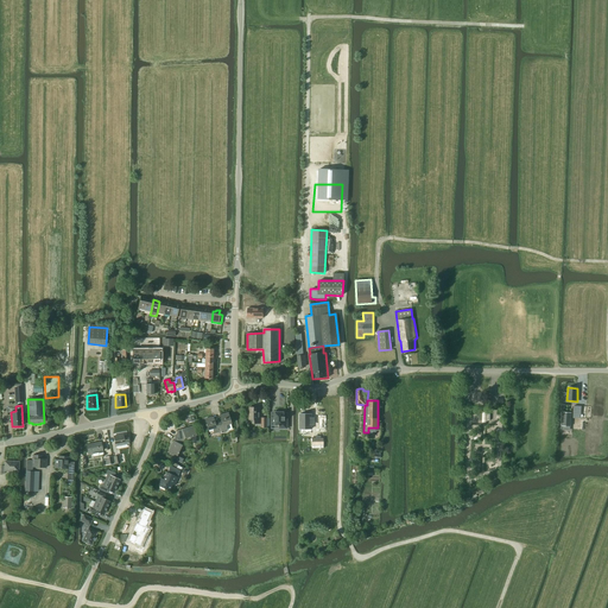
[(253,420),(252,424),(260,424),(260,412),(255,412),(255,407),(249,407),(249,419),(253,420)]
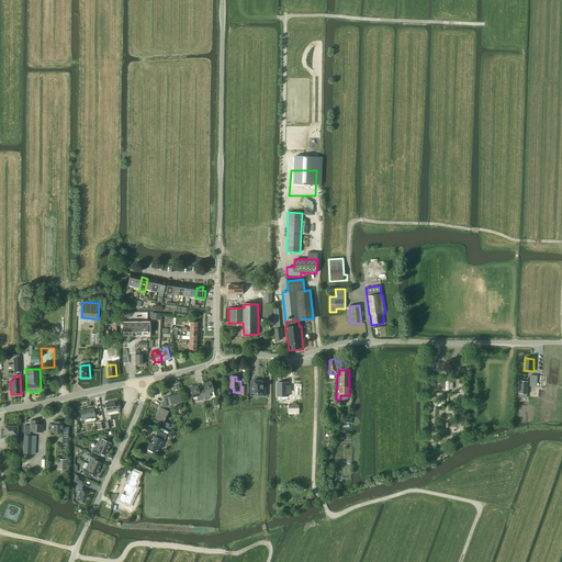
[(265,385),(262,385),(262,381),(258,381),(258,380),(255,380),(255,386),(250,386),(250,391),(255,391),(255,393),(258,393),(258,394),(258,396),(266,396),(266,384),(265,384),(265,385)]
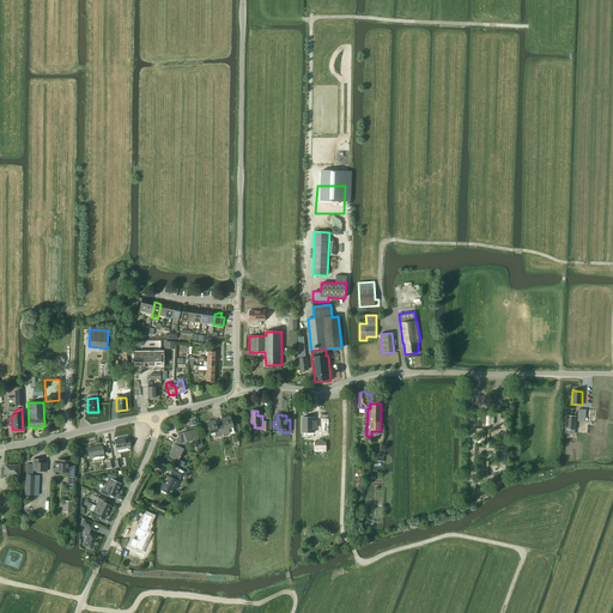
[(315,416),(303,416),(303,432),(315,432),(315,416)]
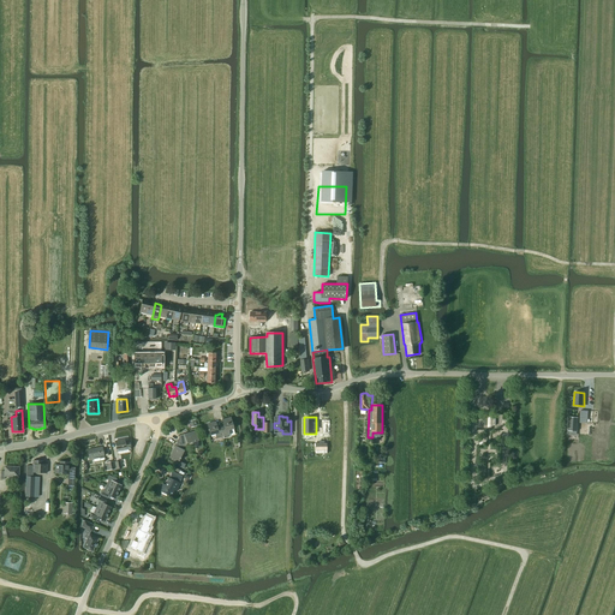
[(221,429),(224,436),(230,434),(231,435),(234,434),(233,429),(231,418),(222,421),(225,428),(221,429)]
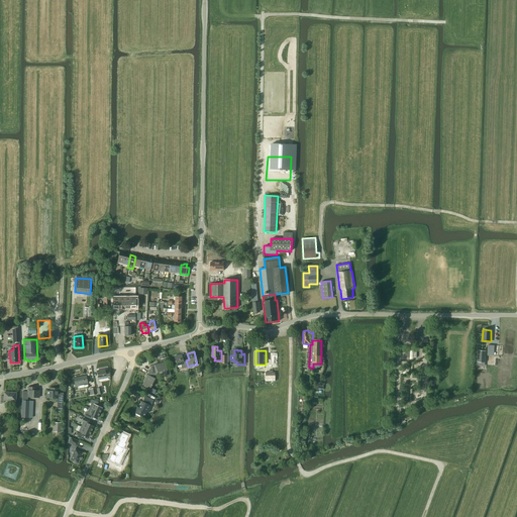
[(182,369),(188,367),(186,360),(184,362),(181,354),(174,356),(177,366),(181,365),(182,369)]
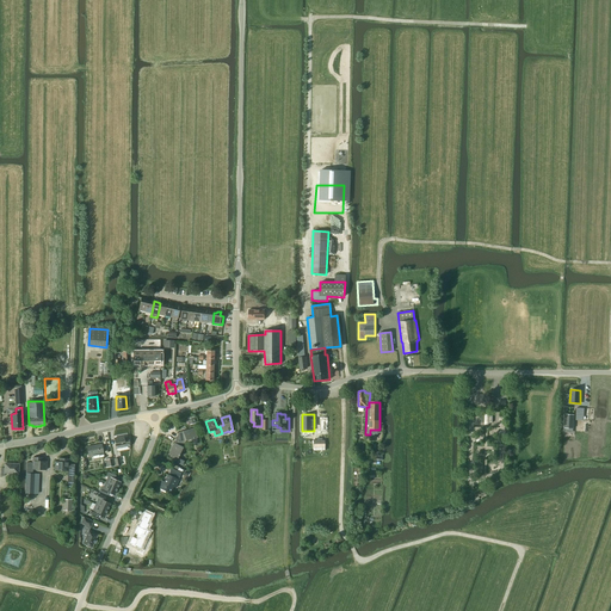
[(185,442),(185,440),(197,437),(195,429),(184,432),(184,431),(179,432),(177,438),(185,442)]
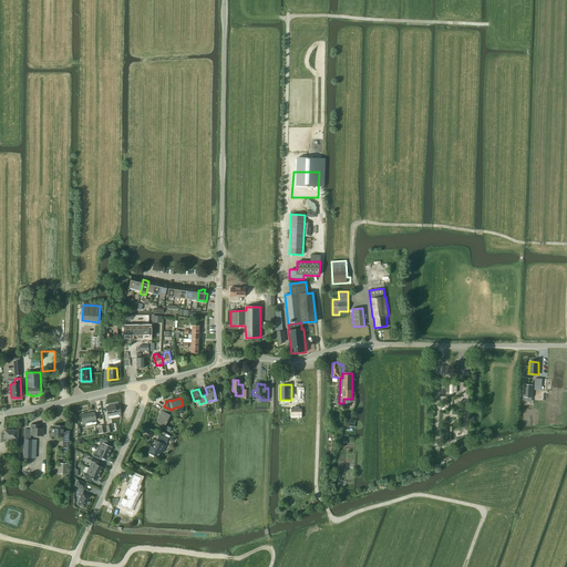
[(107,416),(121,413),(119,406),(115,408),(115,405),(105,408),(107,416)]
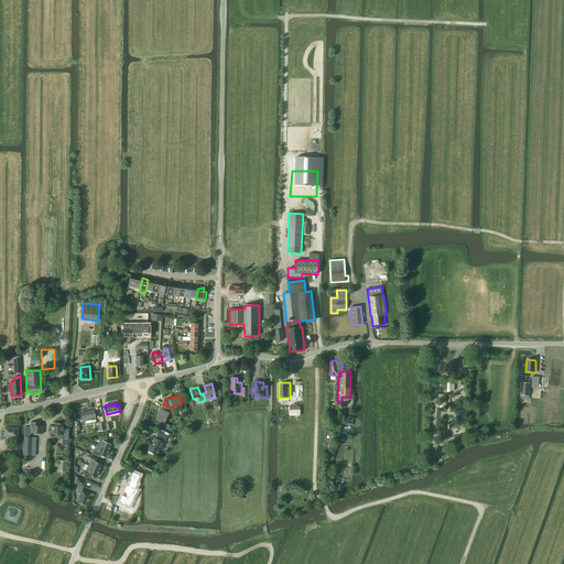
[(171,408),(163,404),(161,409),(162,409),(156,420),(164,423),(169,413),(171,408)]
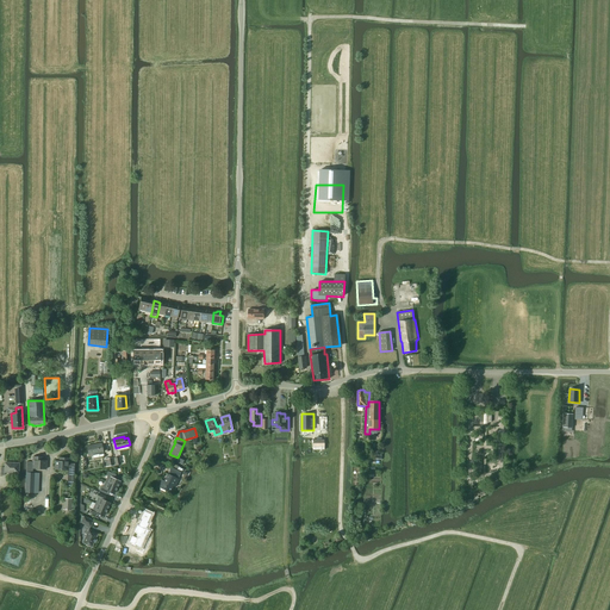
[(325,439),(313,439),(313,443),(323,443),(323,444),(313,444),(315,449),(327,449),(325,444),(324,444),(324,443),(325,443),(325,439)]
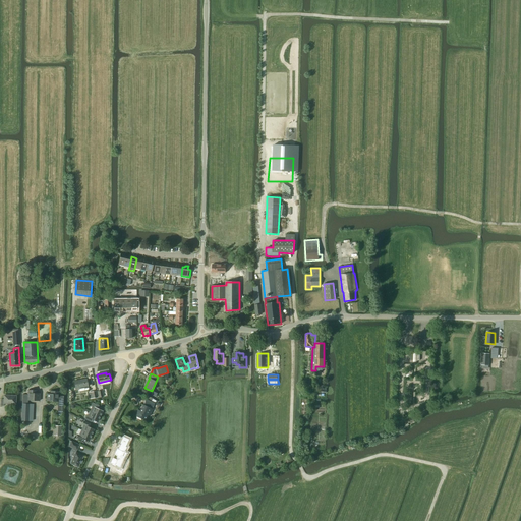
[(87,379),(74,381),(75,389),(75,391),(79,390),(79,389),(84,388),(84,389),(89,388),(88,386),(87,379)]
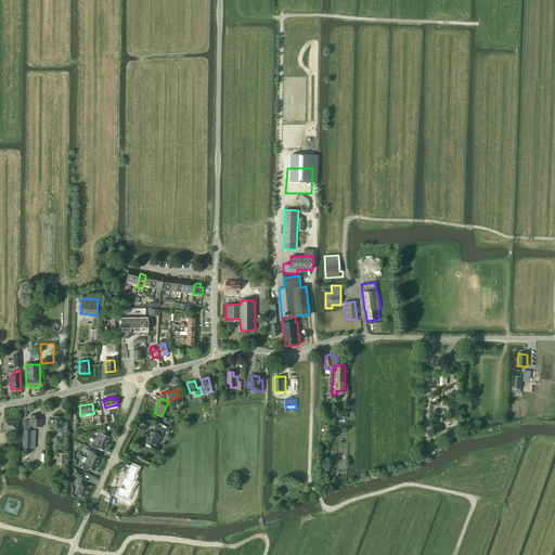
[(24,420),(24,429),(29,430),(29,426),(42,427),(42,420),(37,418),(37,415),(29,415),(29,421),(24,420)]
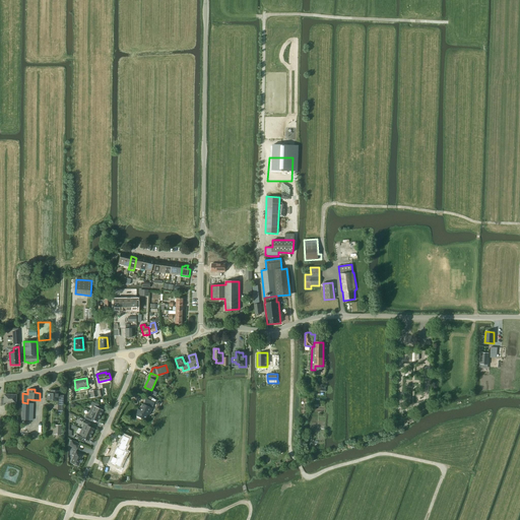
[(63,404),(63,395),(58,395),(58,390),(52,390),(52,393),(47,393),(47,400),(58,400),(58,404),(63,404)]
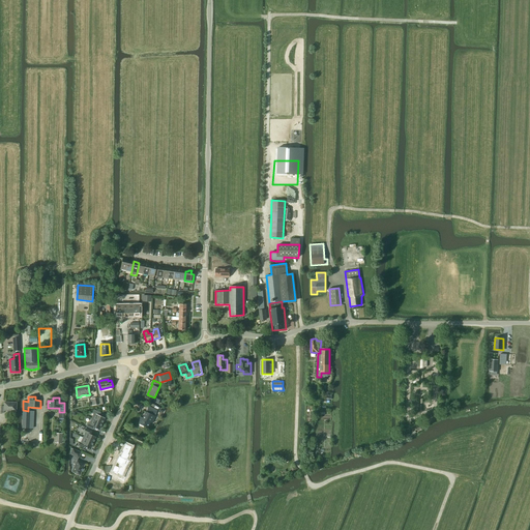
[(16,411),(17,403),(4,402),(4,407),(1,406),(0,413),(4,413),(4,410),(16,411)]
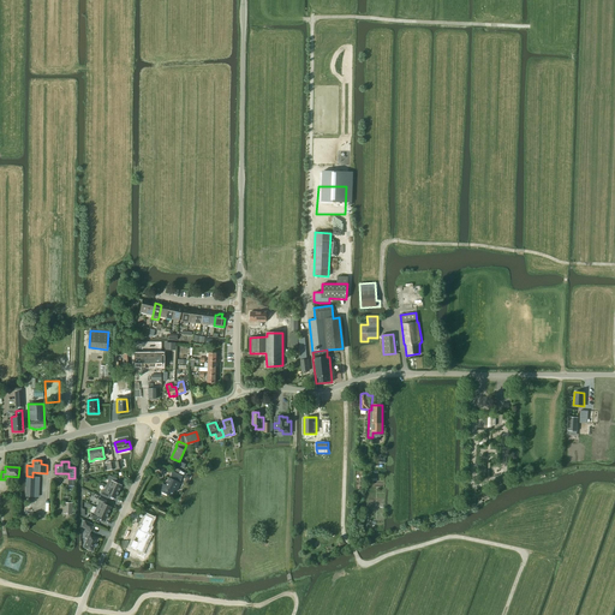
[(180,482),(183,476),(172,471),(169,477),(180,482)]
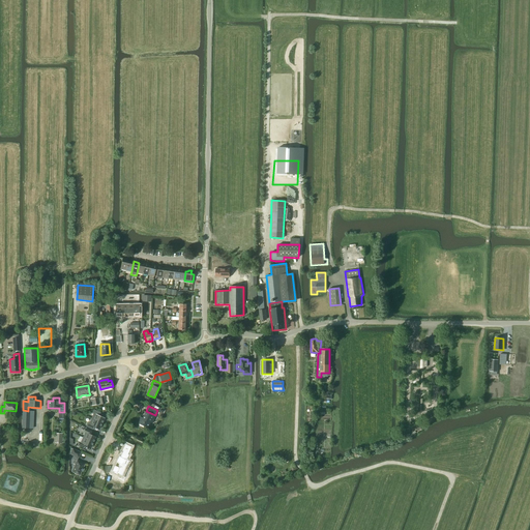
[(94,413),(91,418),(102,423),(105,418),(98,416),(100,413),(94,410),(93,413),(94,413)]
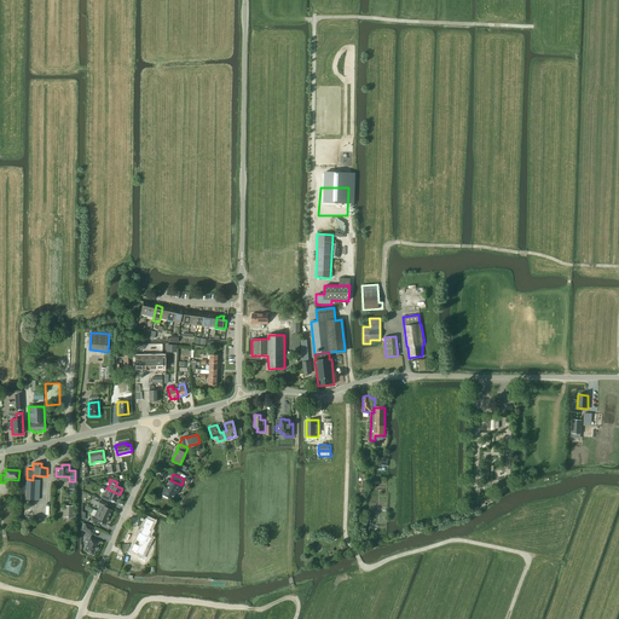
[(178,495),(181,487),(169,481),(167,489),(165,487),(161,495),(172,499),(175,493),(178,495)]
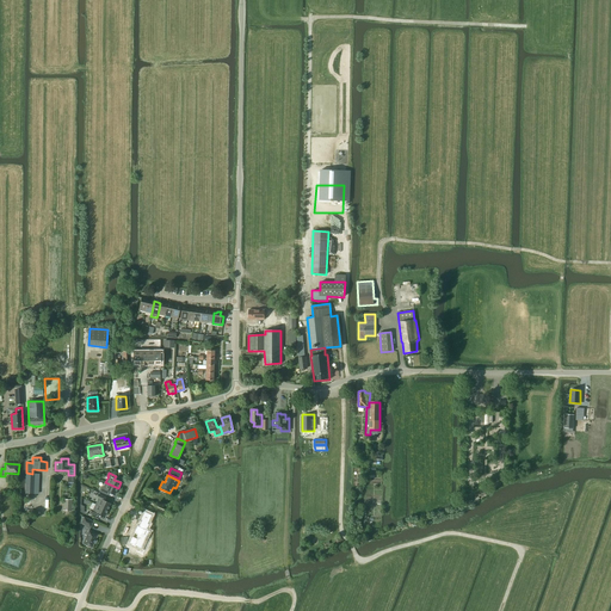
[(118,488),(105,482),(103,488),(102,488),(100,492),(107,494),(109,492),(115,494),(118,488)]
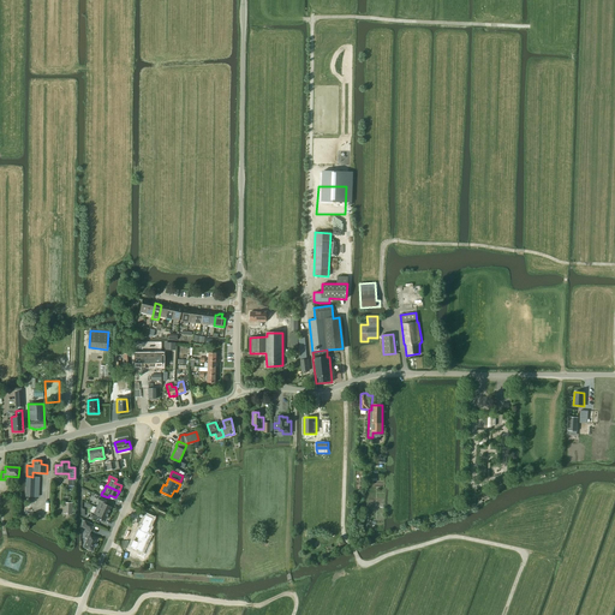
[(108,513),(112,507),(105,505),(106,501),(99,497),(97,501),(99,502),(96,508),(108,513)]
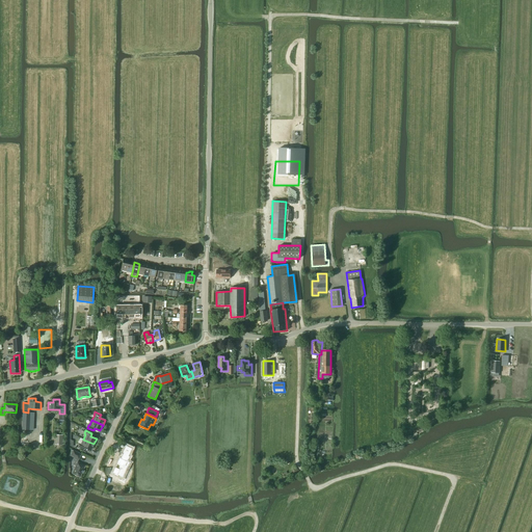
[(91,449),(94,444),(83,440),(81,445),(80,444),(78,447),(84,450),(85,447),(91,449)]
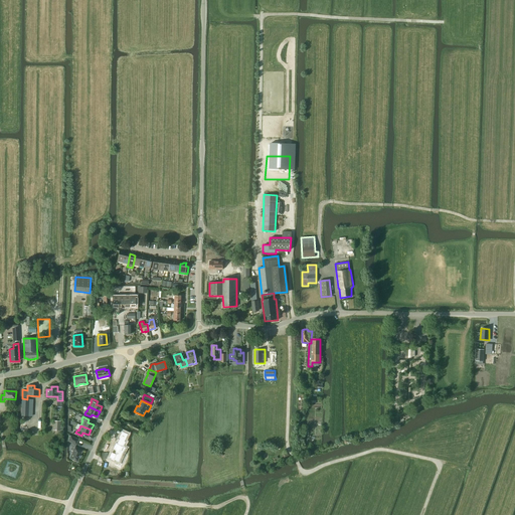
[(120,441),(113,455),(121,459),(125,451),(123,451),(128,441),(126,440),(128,434),(123,432),(120,436),(123,438),(121,441),(120,441)]
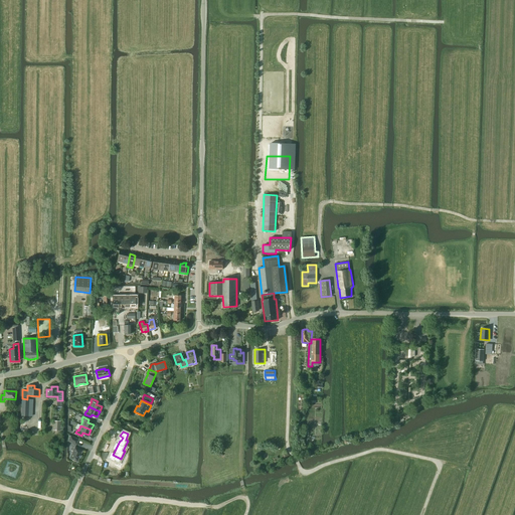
[(68,436),(68,441),(76,445),(78,440),(68,436)]
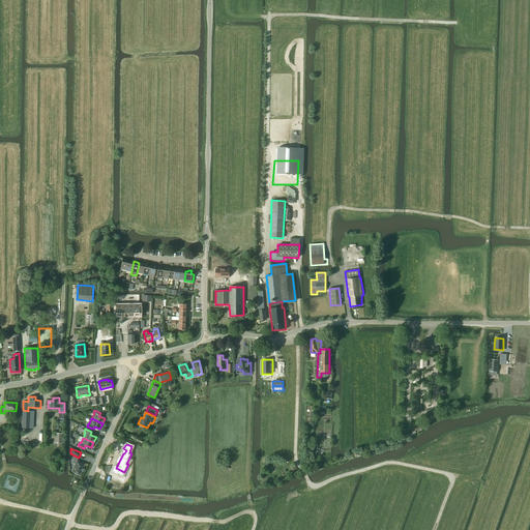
[(76,464),(71,472),(80,475),(82,471),(83,469),(83,468),(85,464),(77,461),(75,460),(72,463),(76,464)]
